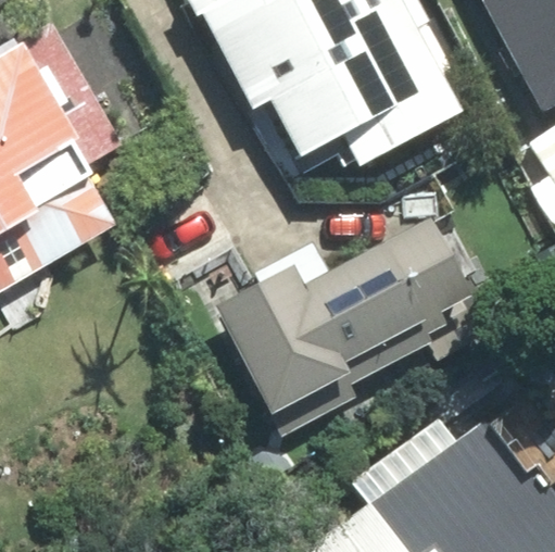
[(464,112),(405,0),(191,0),(250,112),(269,101),(299,159),(344,136),(360,165),(464,112)]
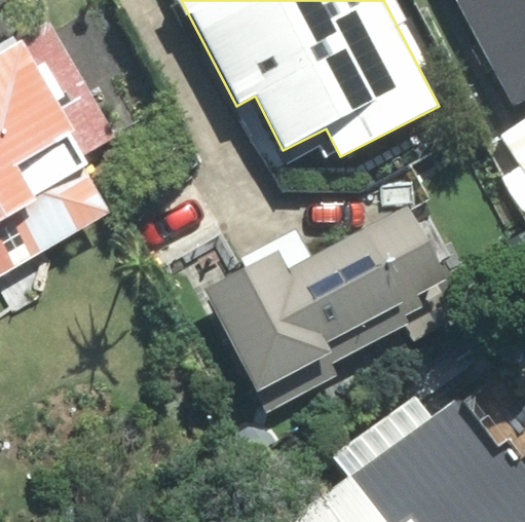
[(456,0),(512,105),(524,98),(524,0),(456,0)]
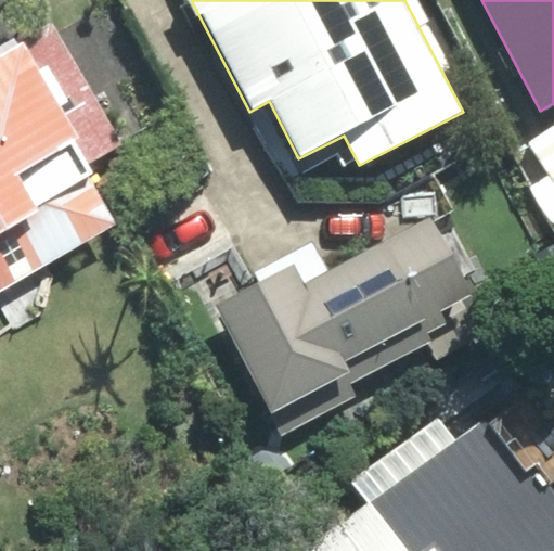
[(0,291),(117,223),(89,176),(93,174),(87,164),(124,142),(48,13),(0,40),(0,291)]
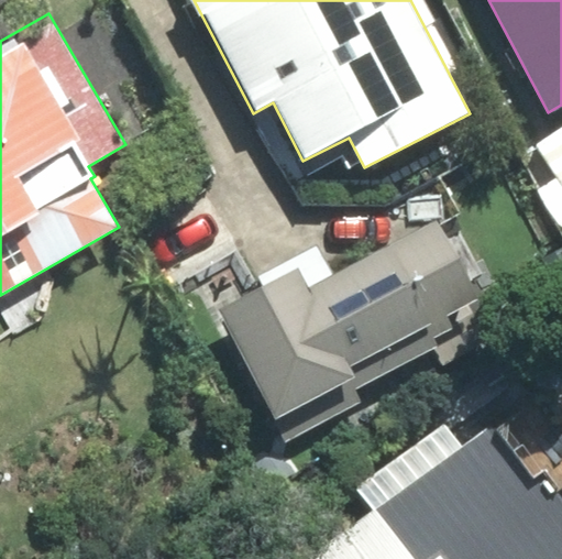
[(480,300),(436,219),(306,288),(295,269),(216,311),(286,441),(375,394),(370,383),(439,346),(436,339),(455,328),(450,317),(480,300)]
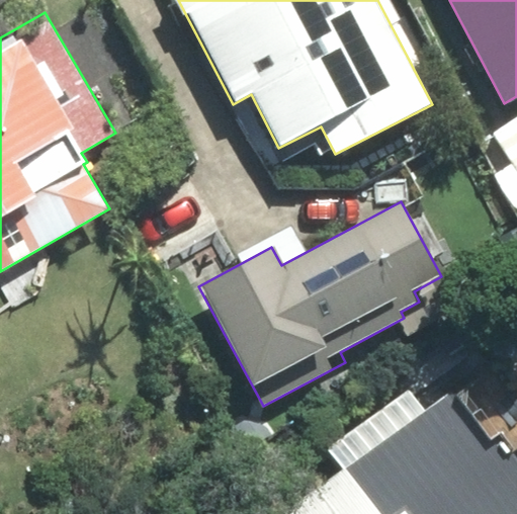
[(516,513),(516,454),(514,450),(516,447),(516,383),(497,356),(278,513),(516,513)]
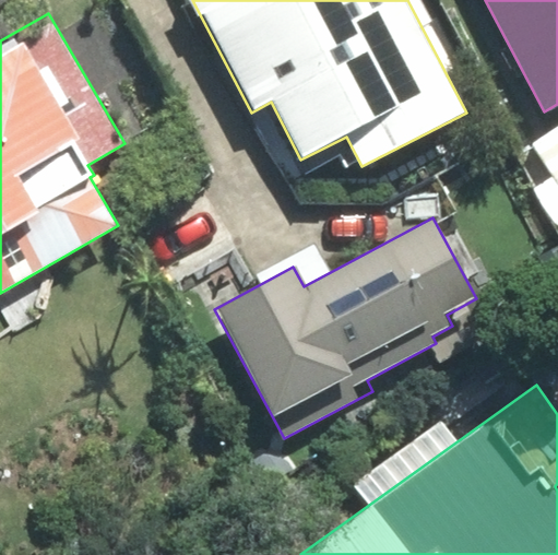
All buildings are outlined.
